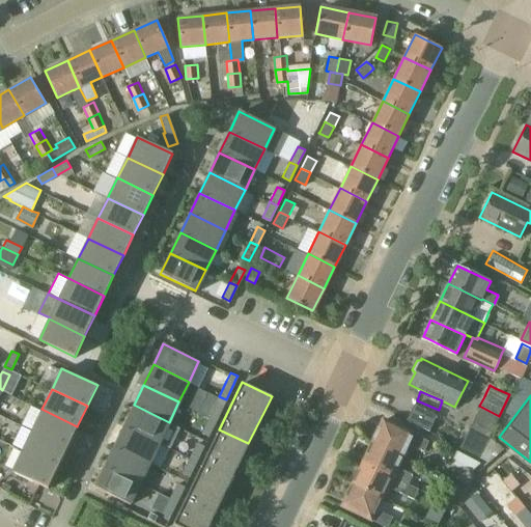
[(216,400),(208,416),(216,420),(223,405),(216,400)]
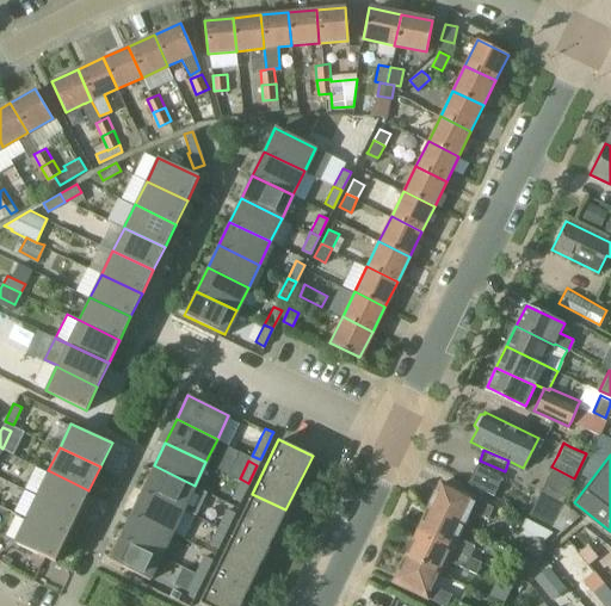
[(477,462),(468,481),(493,494),(503,476),(477,462)]
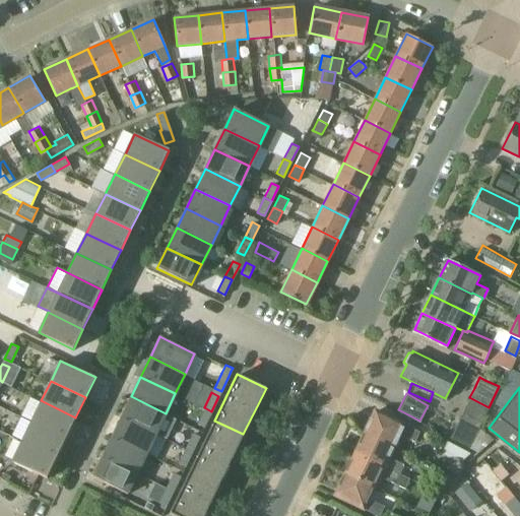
[(131,396),(121,416),(155,433),(165,438),(175,417),(166,413),(131,396)]
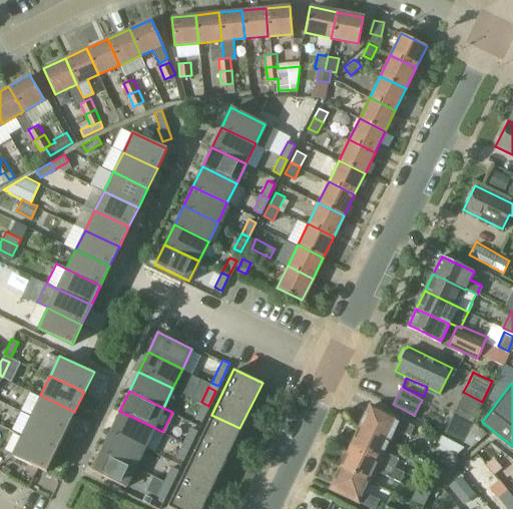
[(40,395),(31,415),(65,431),(74,412),(40,395)]
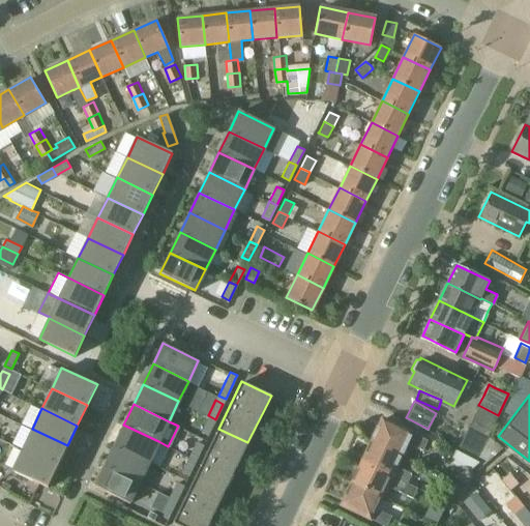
[(201,431),(208,434),(215,419),(208,415),(201,431)]
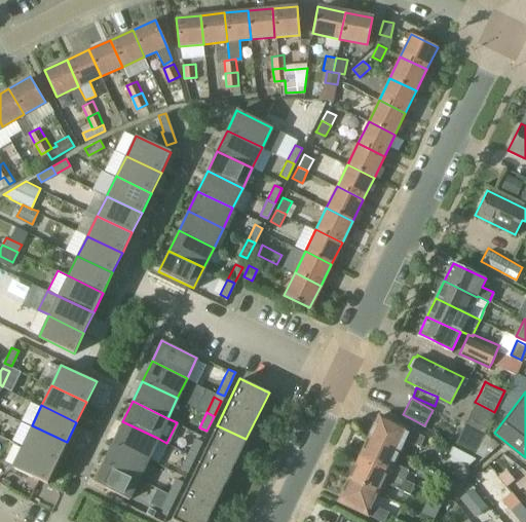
[(369,436),(399,450),(406,434),(410,436),(407,440),(419,445),(423,436),(378,414),(369,436)]
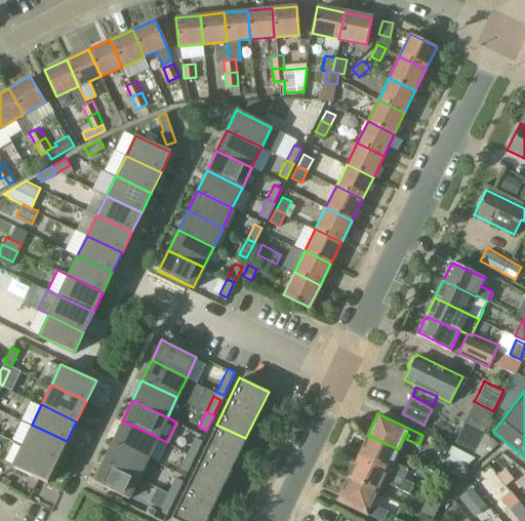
[(122,421),(113,440),(148,457),(157,437),(122,421)]
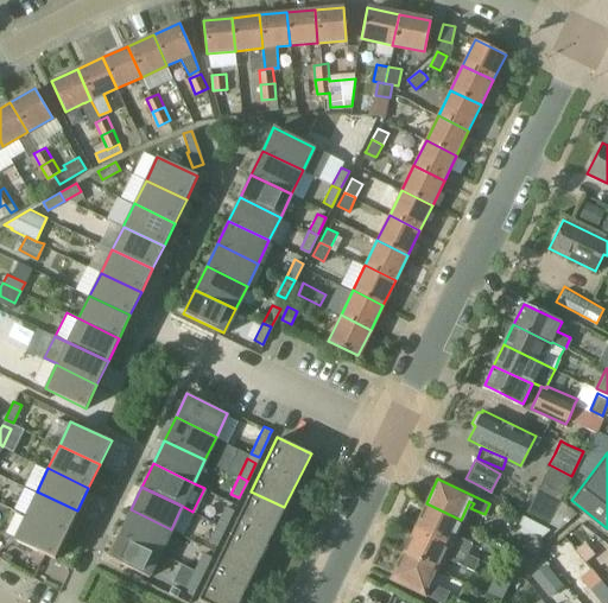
[(539,516),(550,521),(561,499),(538,487),(526,509),(539,516)]
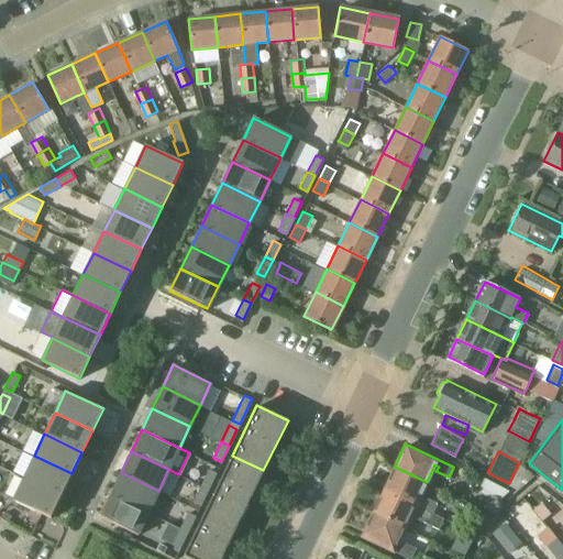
[(72,473),(34,456),(24,477),(62,495),(72,473)]
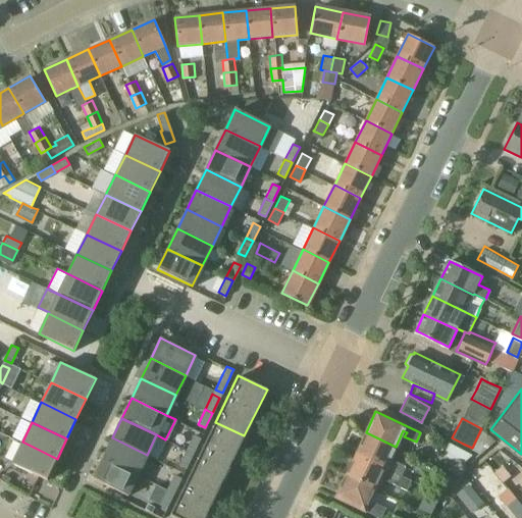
[(244,435),(215,422),(193,468),(221,482),(244,435)]
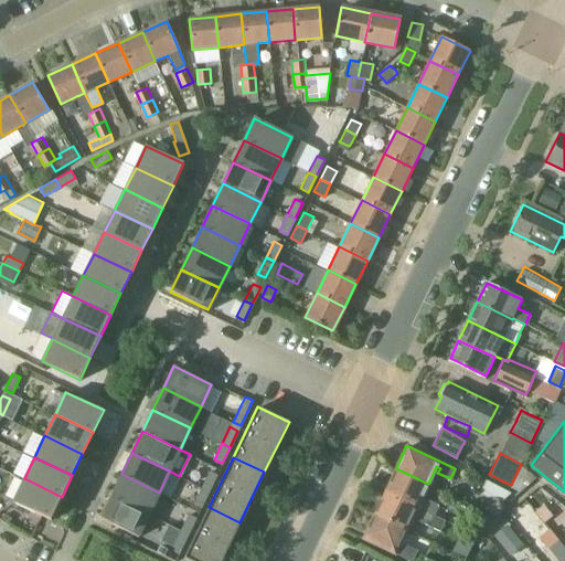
[(535,476),(521,464),(511,485),(521,490),(535,476)]
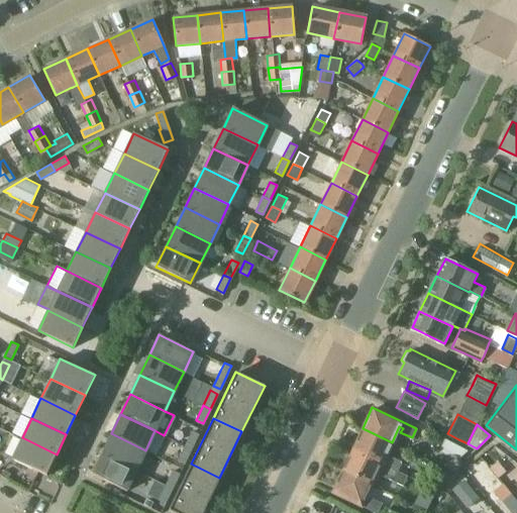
[(389,455),(387,460),(384,458),(392,442),(363,428),(352,448),(396,470),(397,470),(400,462),(389,455)]
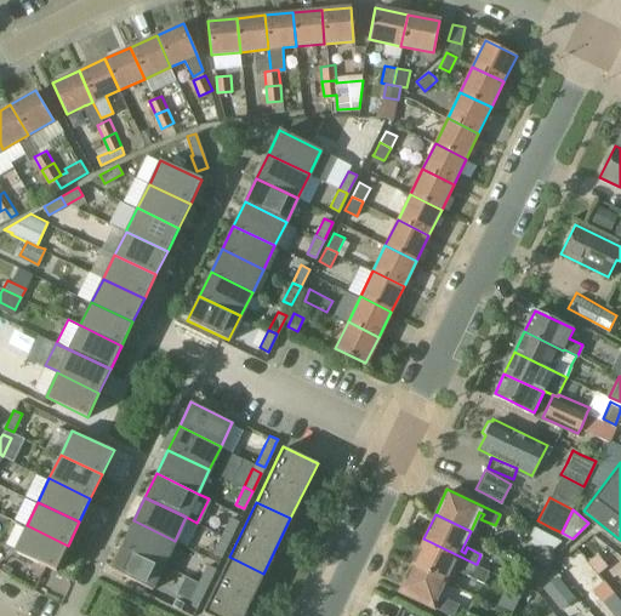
[(239,520),(231,515),(221,534),(229,537),(239,520)]
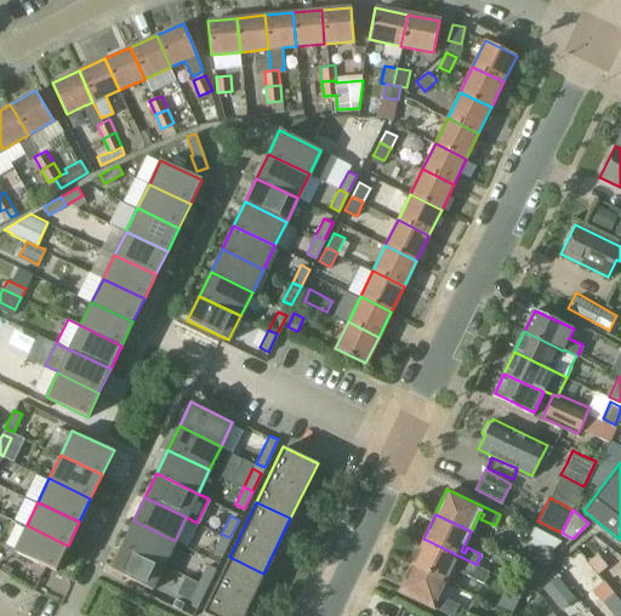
[(134,520),(123,545),(164,564),(175,541),(134,520)]
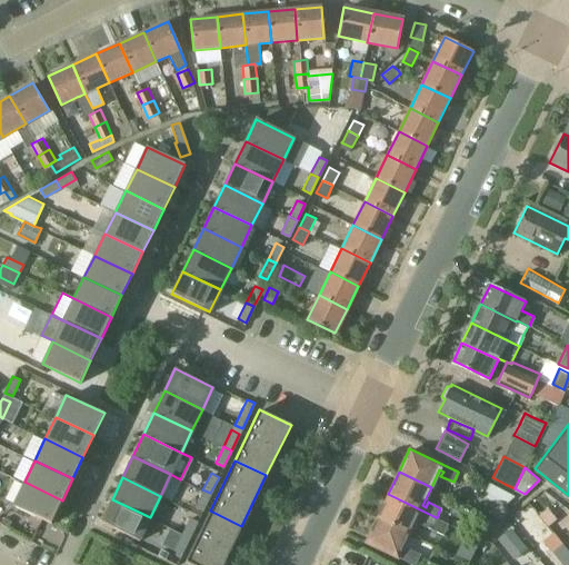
[(13,504),(51,523),(62,501),(25,482),(13,504)]
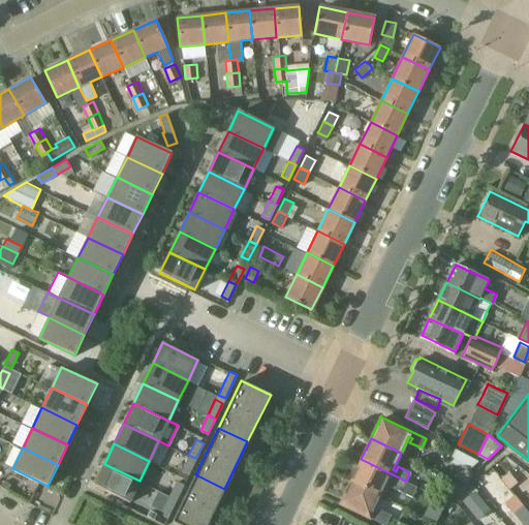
[(456,448),(448,460),(461,466),(465,457),(467,454),(456,448)]
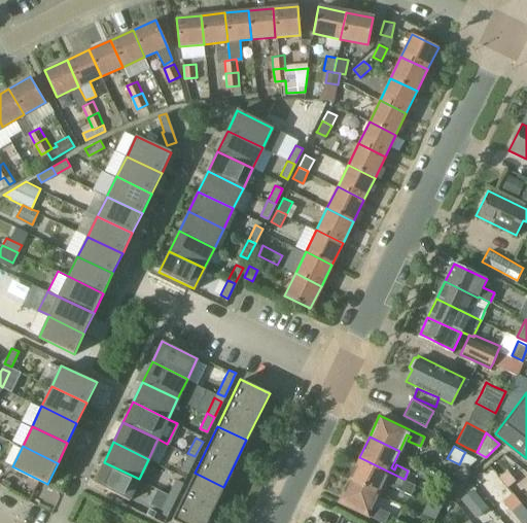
[(465,467),(477,458),(465,452),(463,455),(459,464),(465,467)]
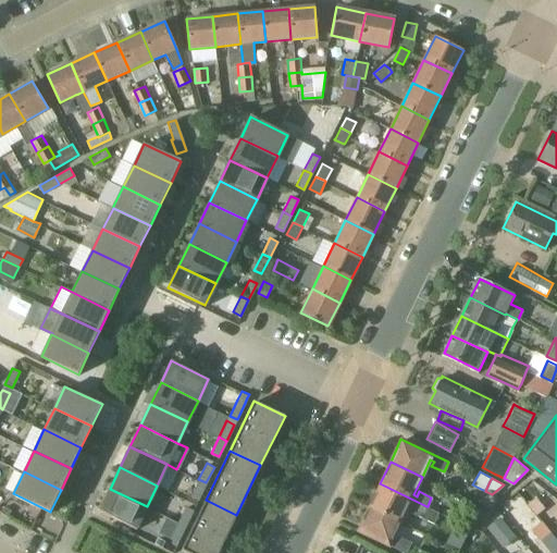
[(190,495),(198,499),(206,482),(198,479),(190,495)]
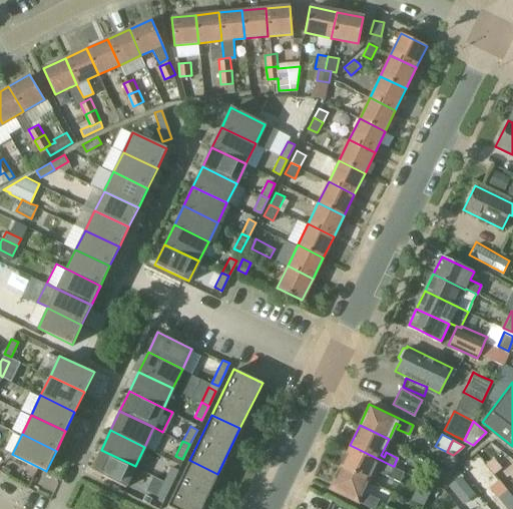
[(393,466),(350,445),(341,464),(370,478),(376,465),(380,467),(378,471),(389,476),(399,480),(404,470),(394,466),(393,466)]
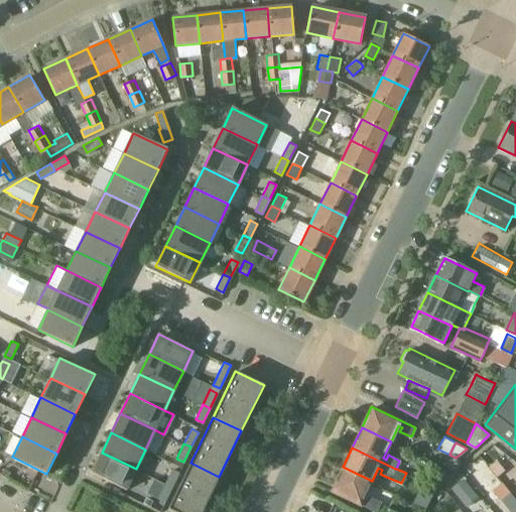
[(102,453),(92,473),(126,489),(136,469),(102,453)]
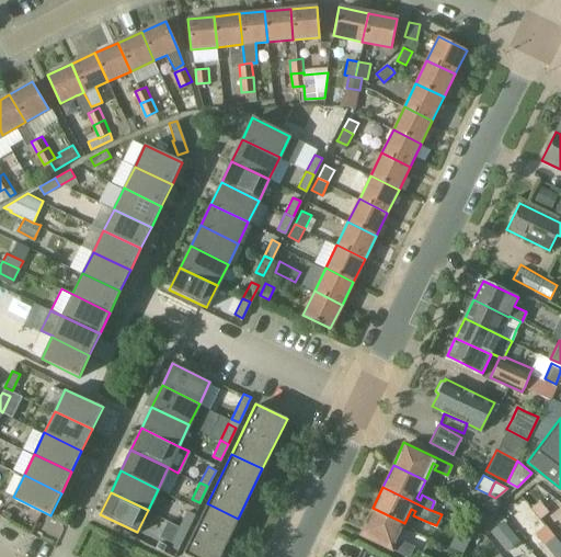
[(182,554),(190,556),(219,556),(238,519),(207,503),(182,554)]
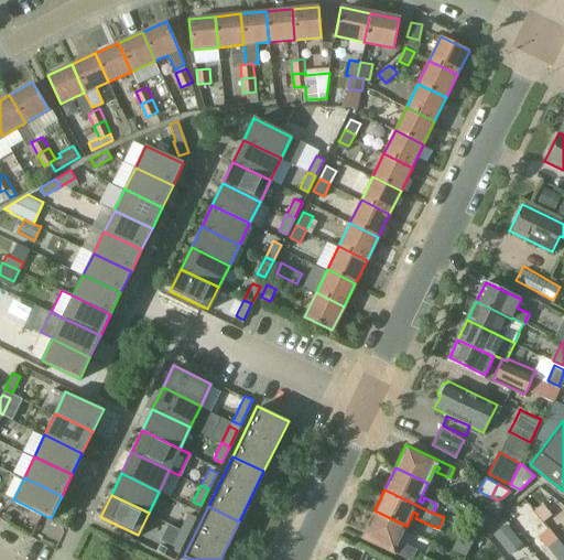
[(375,510),(362,536),(411,559),(415,549),(403,544),(401,548),(397,546),(407,526),(375,510)]
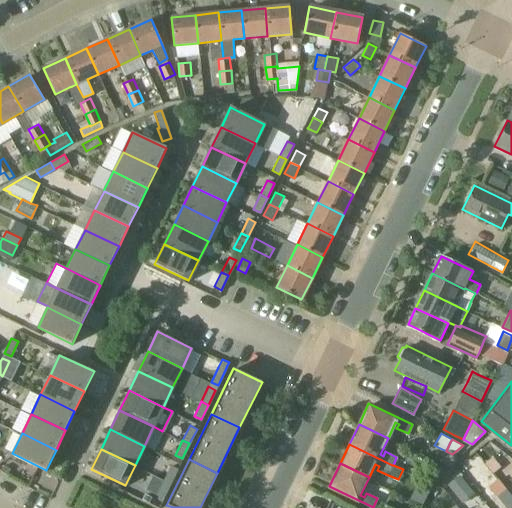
[(171,464),(164,479),(171,482),(178,468),(171,464)]
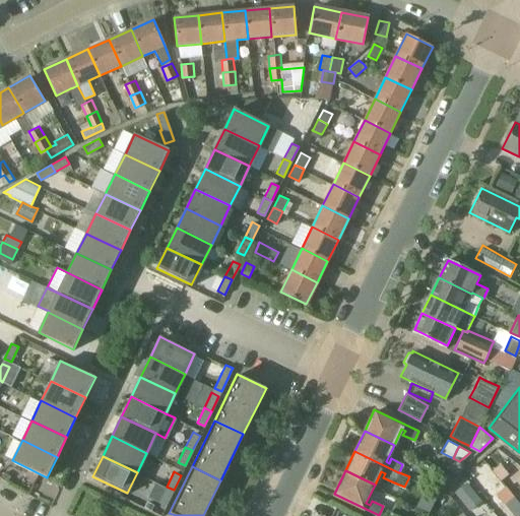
[(158,502),(167,487),(156,481),(149,497),(158,502)]
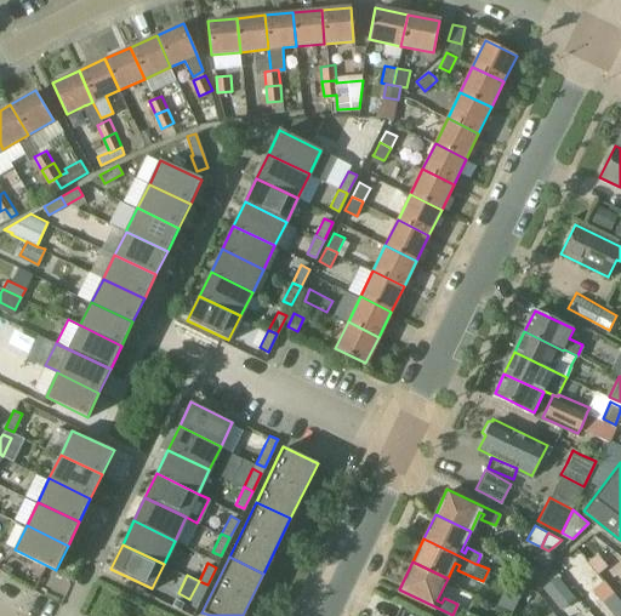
[(562,606),(574,597),(557,575),(545,585),(562,606)]
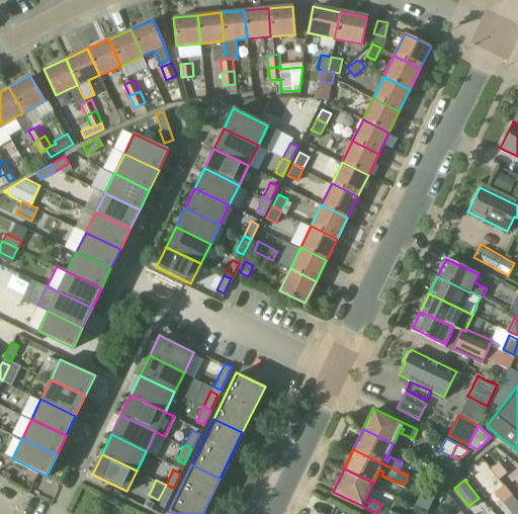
[(503,500),(511,494),(504,484),(496,490),(503,500)]
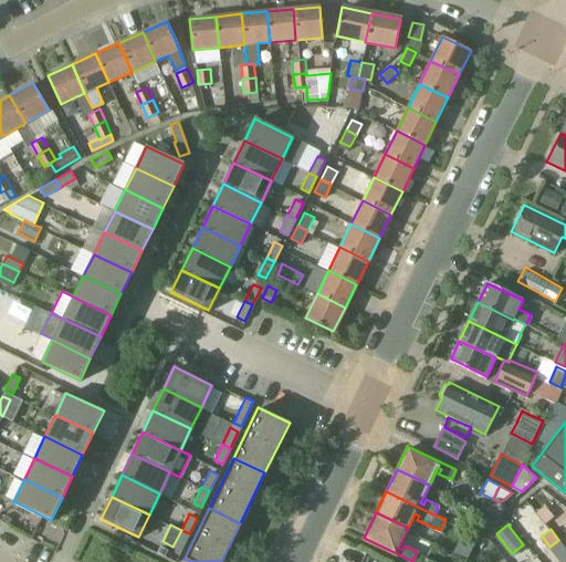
[(173,547),(180,550),(189,533),(181,530),(173,547)]
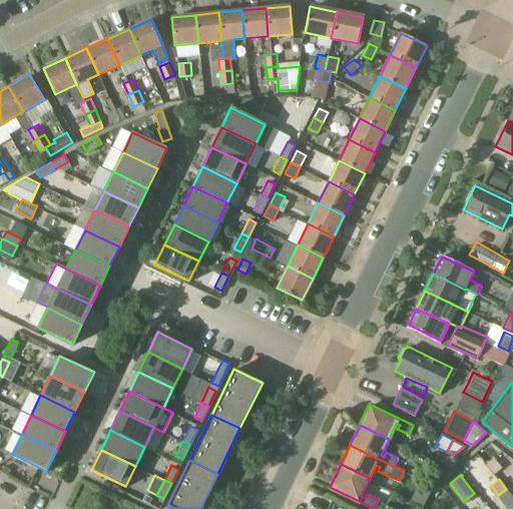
[(498,495),(507,506),(512,501),(512,496),(507,489),(506,489),(498,495)]
